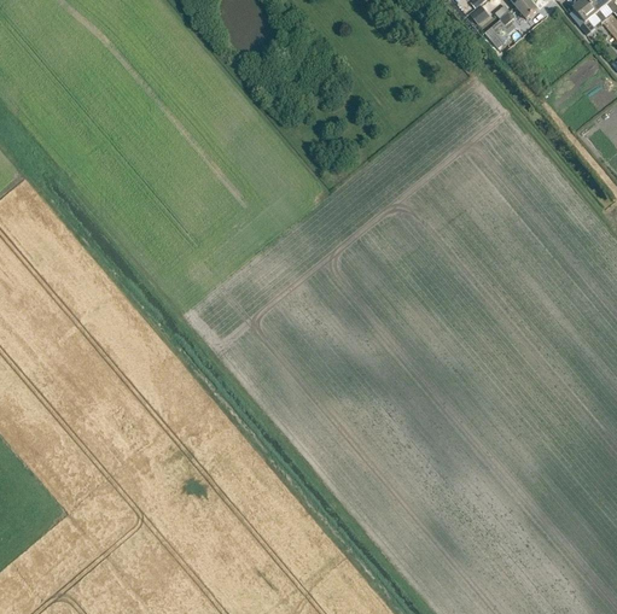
[(521,0),(514,5),(525,18),(536,9),(529,0),(521,0)]
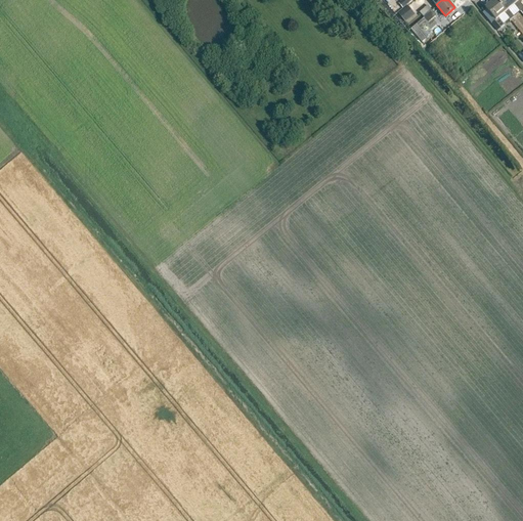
[(493,18),(499,26),(504,23),(497,16),(504,11),(505,10),(496,0),(491,0),(484,6),(494,17),(493,18)]
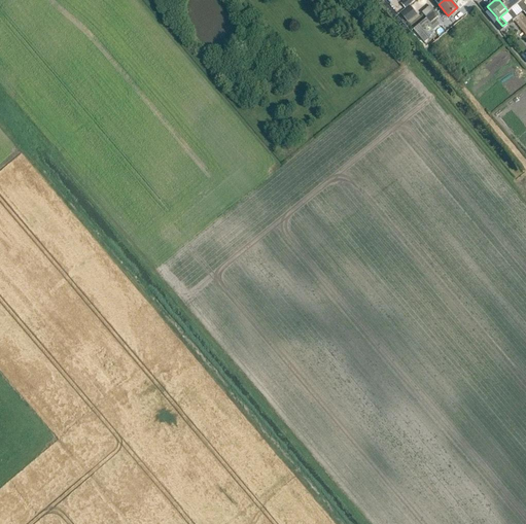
[(507,10),(506,11),(513,18),(516,15),(510,8),(516,3),(518,2),(516,0),(499,0),(507,10)]
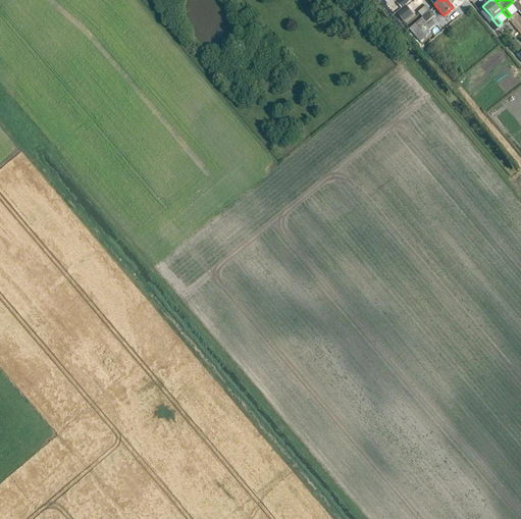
[(511,0),(513,2),(511,3),(517,10),(520,7),(517,2),(519,1),(518,0),(511,0)]
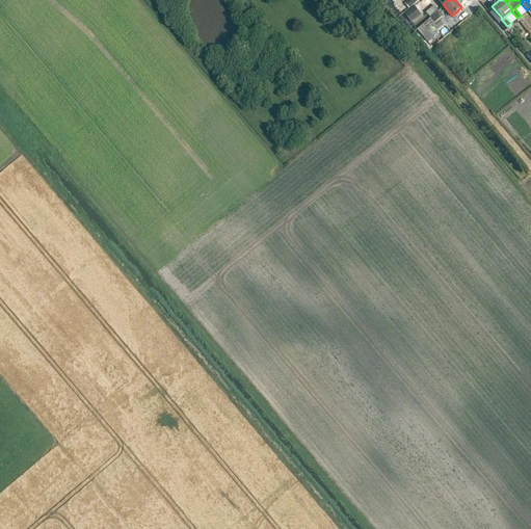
[(433,3),(425,10),(429,16),(437,8),(433,3)]
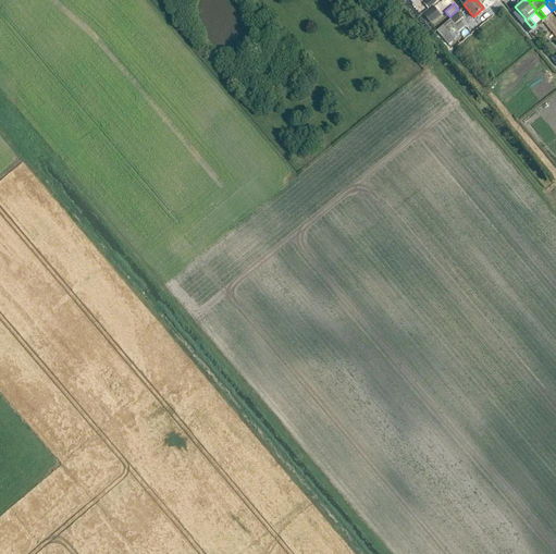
[(433,4),(423,13),(431,22),(441,13),(433,4)]
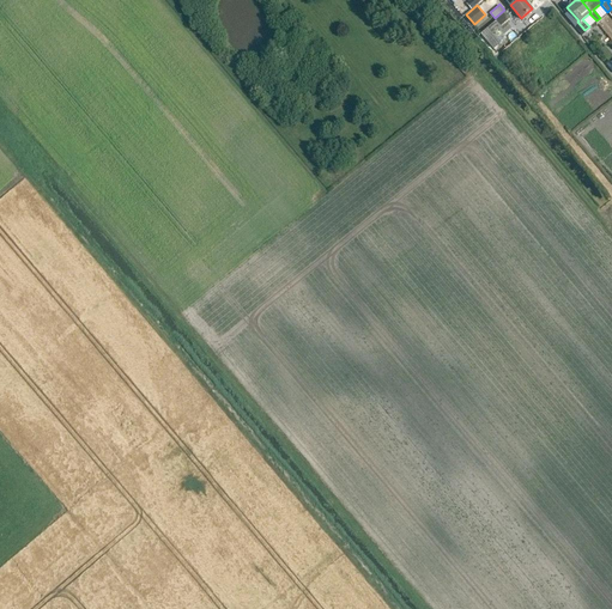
[(509,16),(504,10),(495,18),(496,18),(500,24),(509,16)]
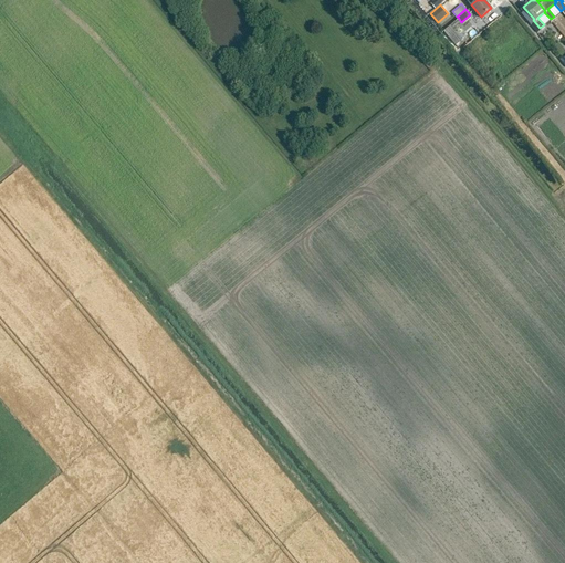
[(461,22),(458,17),(443,29),(454,43),(459,39),(461,38),(454,29),(462,22),(461,22)]
